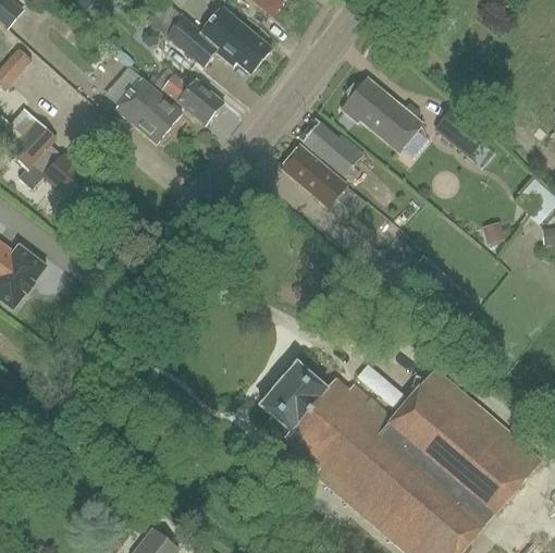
[(20,8),(9,0),(0,0),(0,22),(5,26),(20,8)]
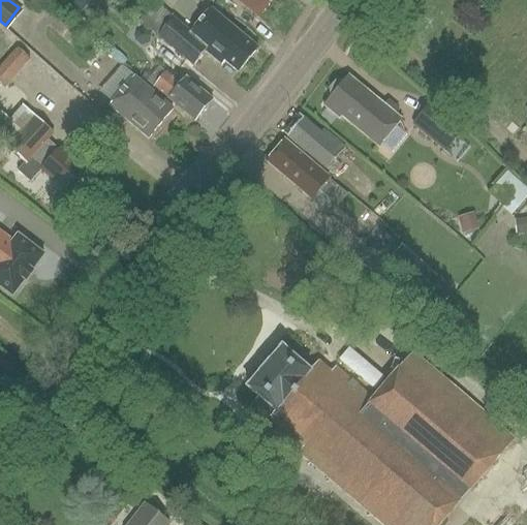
[(74,12),(85,0),(62,0),(61,1),(74,12)]
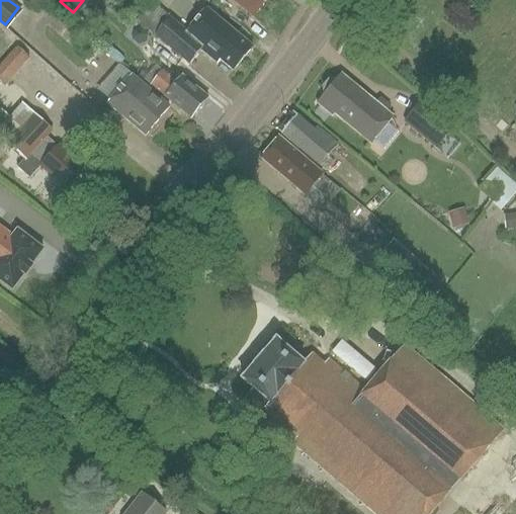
[(170,14),(153,0),(149,0),(136,16),(154,32),(170,14)]
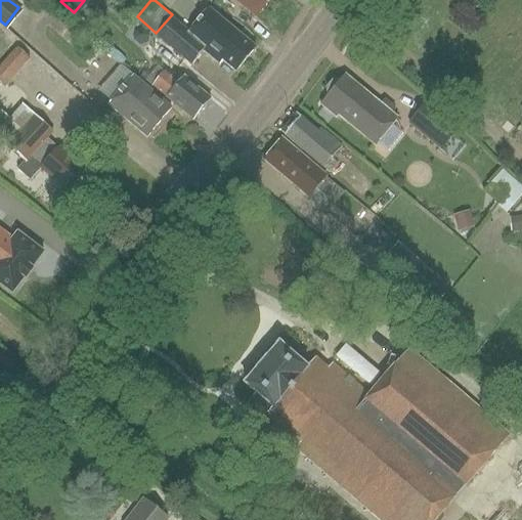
[(233,0),(254,17),(268,0),(233,0)]
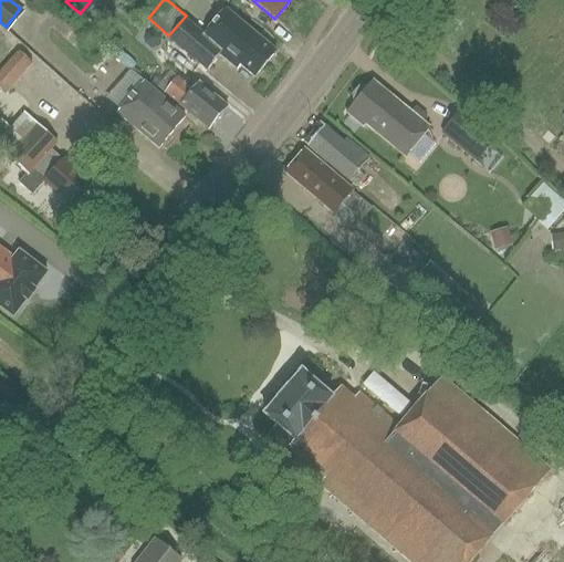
[(252,75),(274,50),(225,6),(201,32),(185,18),(170,34),(206,64),(218,50),(237,66),(239,63),(252,75)]
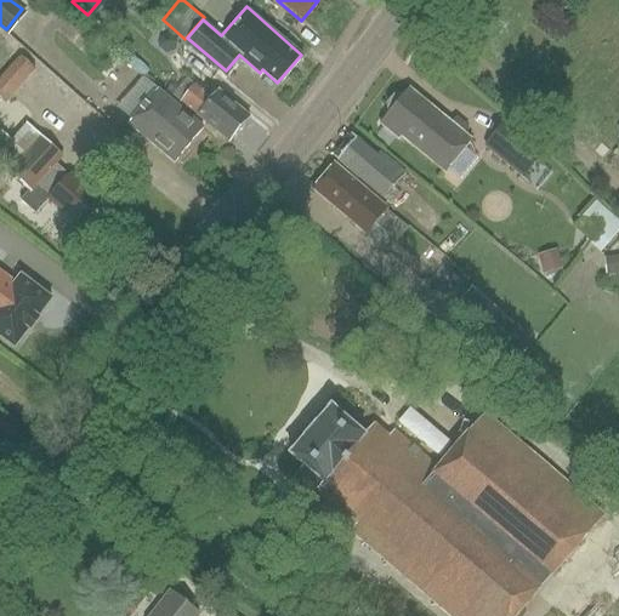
[(15,52),(0,69),(0,98),(1,100),(32,67),(15,52)]
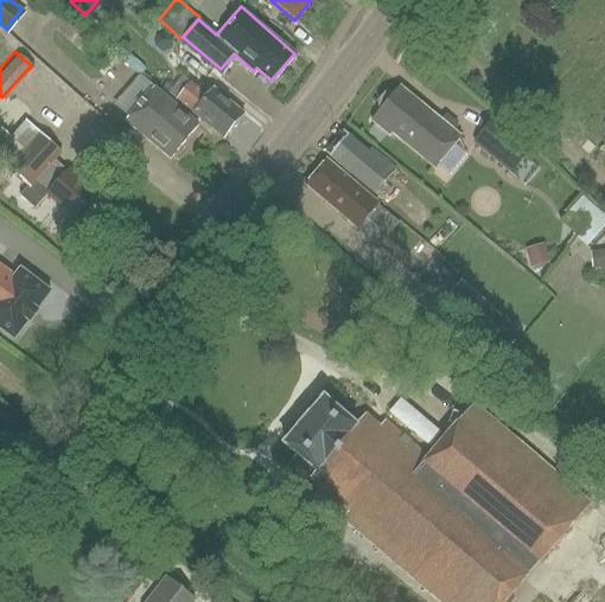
[(222,134),(242,111),(211,85),(204,94),(188,79),(174,94),(222,134)]
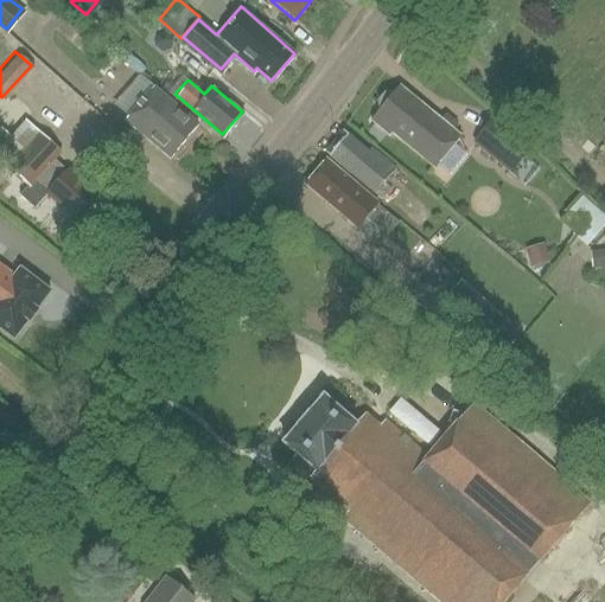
[(154,88),(126,120),(170,157),(196,123),(154,88)]
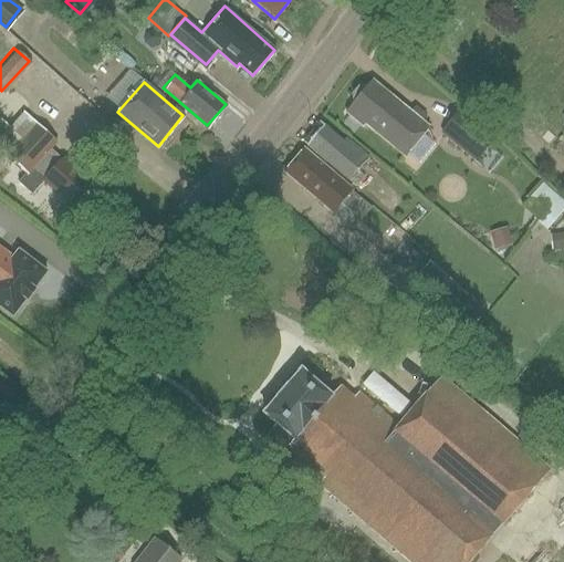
[(354,102),(346,111),(362,124),(364,122),(405,154),(429,125),(388,92),(383,99),(368,86),(356,86),(352,93),(354,101),(353,102),(354,102)]
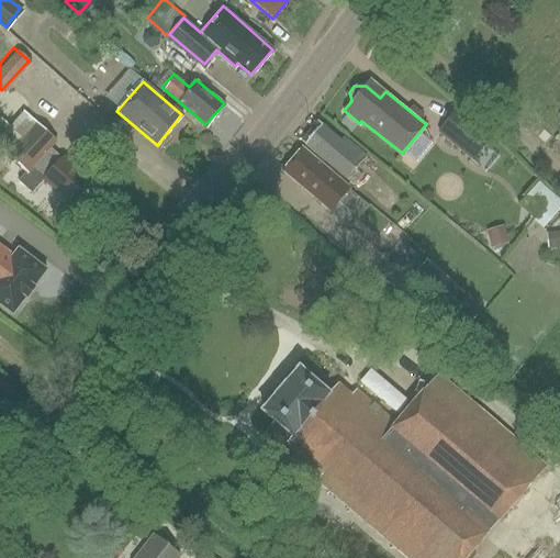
[(438,129),(472,157),(490,135),(456,108),(438,129)]
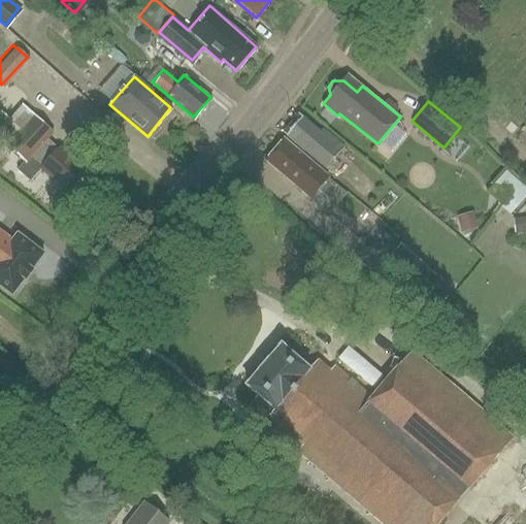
[(29,179),(40,167),(64,188),(83,167),(58,144),(57,145),(46,136),(52,130),(21,102),(0,125),(0,138),(24,160),(17,167),(29,179)]
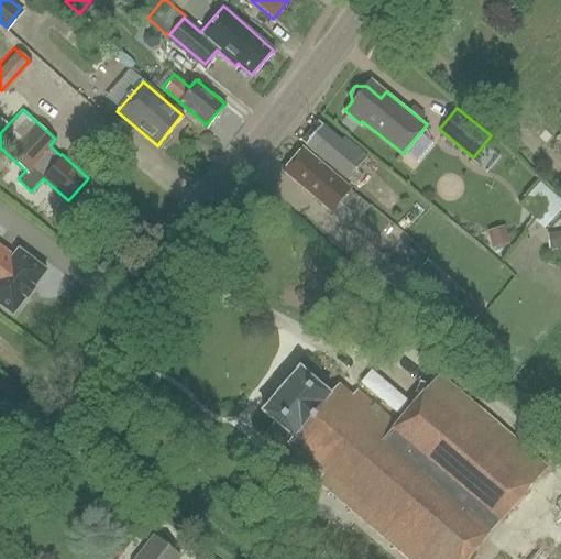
[(348,177),(366,155),(343,135),(341,138),(322,122),(306,143),(348,177)]
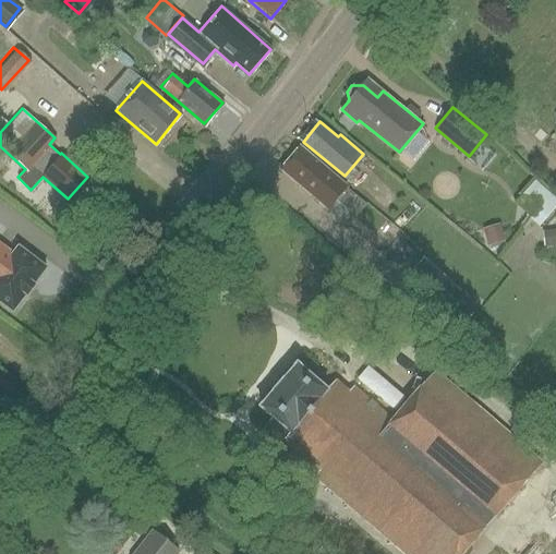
[(327,208),(348,184),(301,144),(281,168),(327,208)]
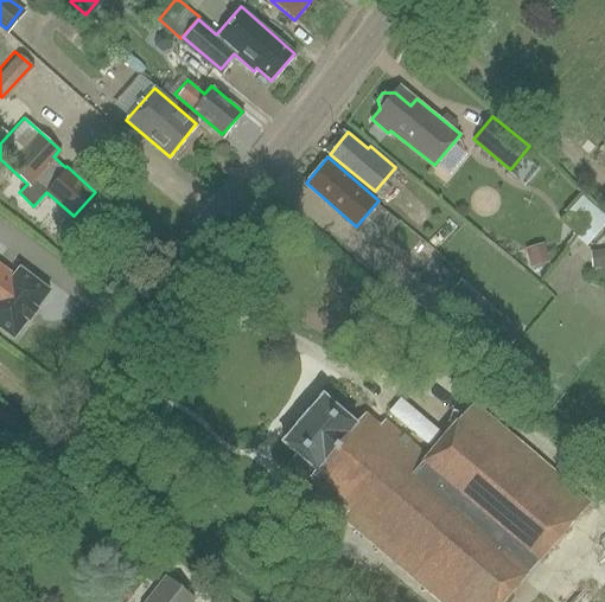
[(584,243),(604,219),(604,213),(581,192),(567,209),(579,219),(570,229),(584,243)]
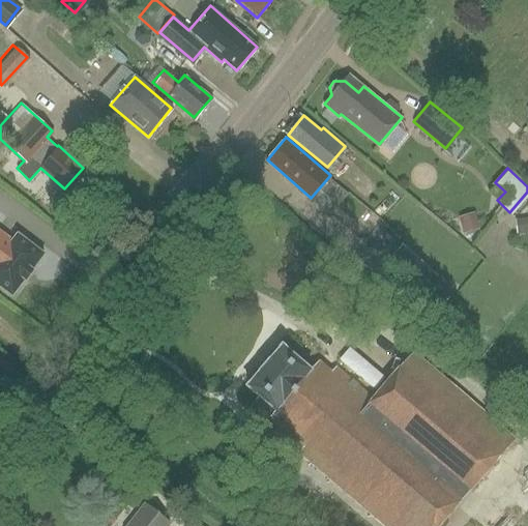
[(462,231),(477,226),(473,210),(458,214),(462,231)]
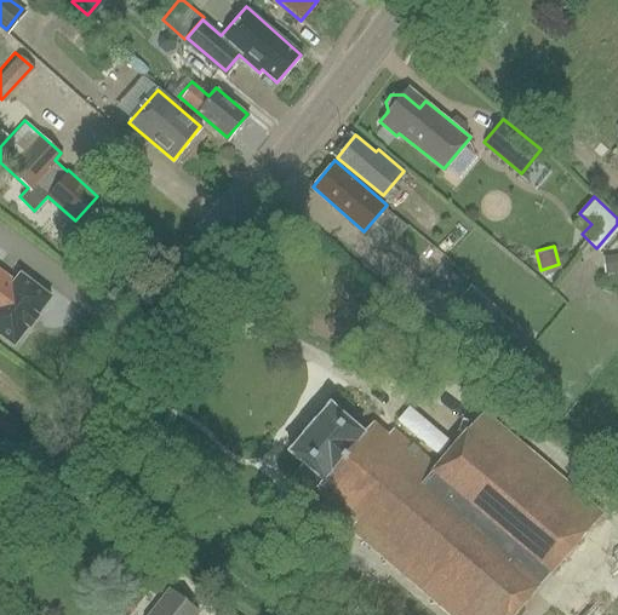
[(617,249),(606,252),(608,282),(617,281),(617,249)]
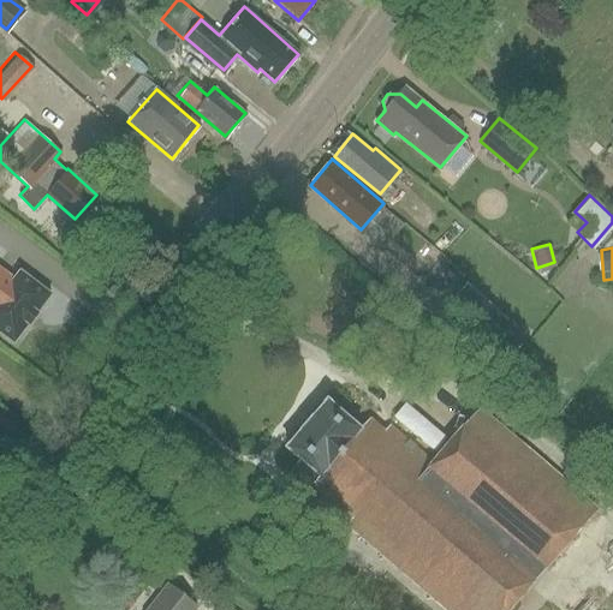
[(13,277),(0,267),(0,332),(12,341),(27,322),(28,324),(37,312),(35,311),(49,293),(19,269),(13,277)]
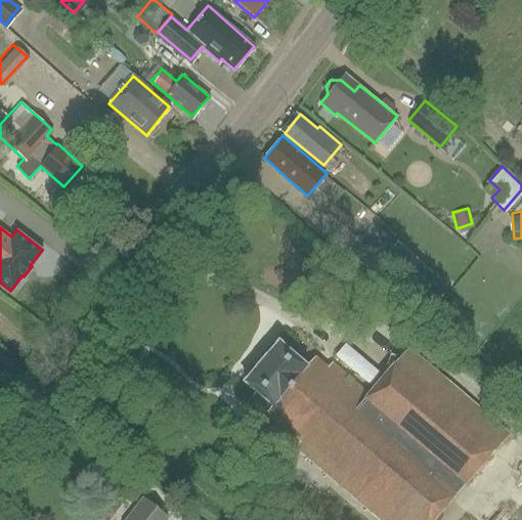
[(434,272),(397,240),(383,255),(420,289),(434,272)]
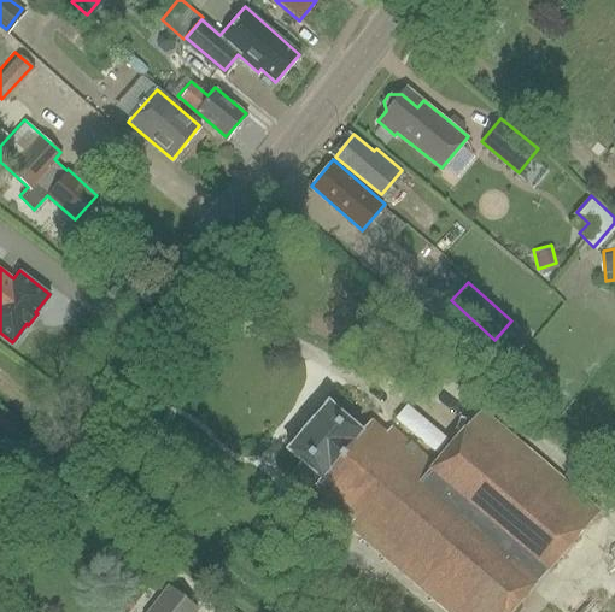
[(450,611),(510,611),(599,508),(481,407),(434,463),(390,425),(386,430),(372,418),(362,429),(329,401),(288,449),(302,460),(290,474),(310,492),(316,484),(353,518),(347,524),(450,611)]
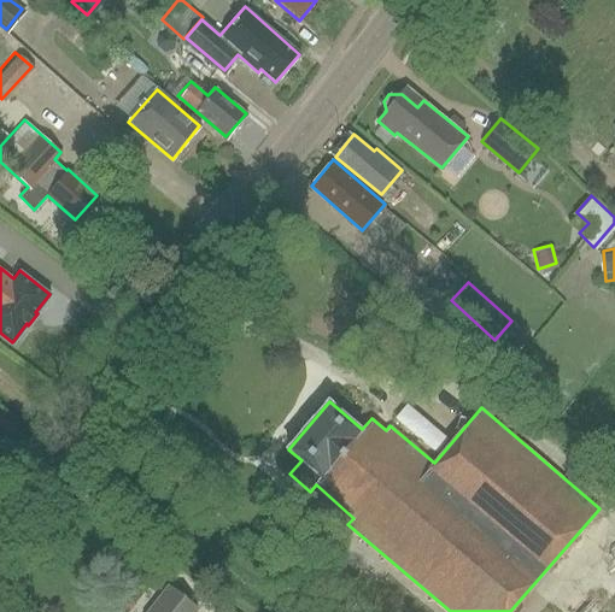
[(192,611),(195,607),(168,586),(150,608),(153,611),(152,611),(192,611)]
